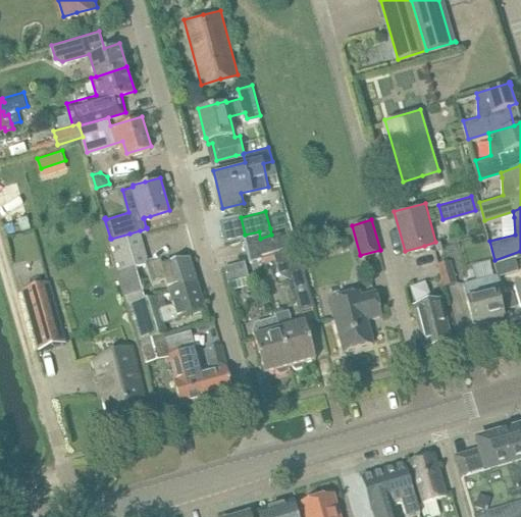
[(259,231),(245,235),(251,259),(274,253),(274,251),(293,246),(288,229),(271,235),(260,239),(259,231)]
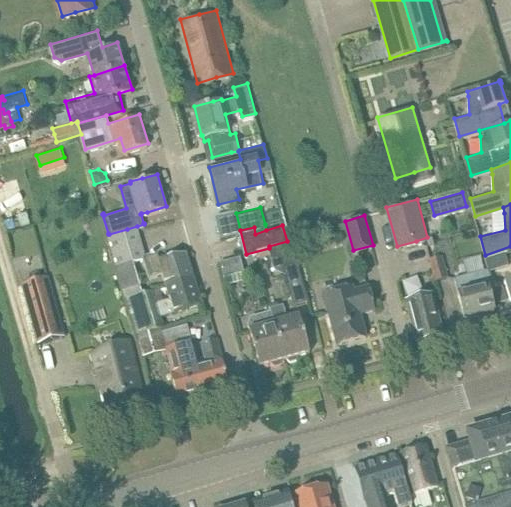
[(143,292),(133,260),(143,256),(149,276),(163,271),(167,284),(194,276),(186,251),(159,259),(157,252),(146,255),(137,227),(127,231),(127,229),(109,234),(108,234),(106,235),(121,284),(126,298),(143,292)]
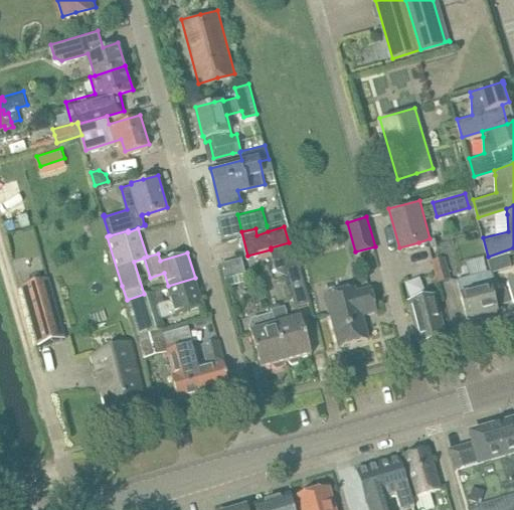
[(294,241),(289,242),(271,247),(271,249),(273,260),(285,266),(296,305),(311,301),(294,241)]
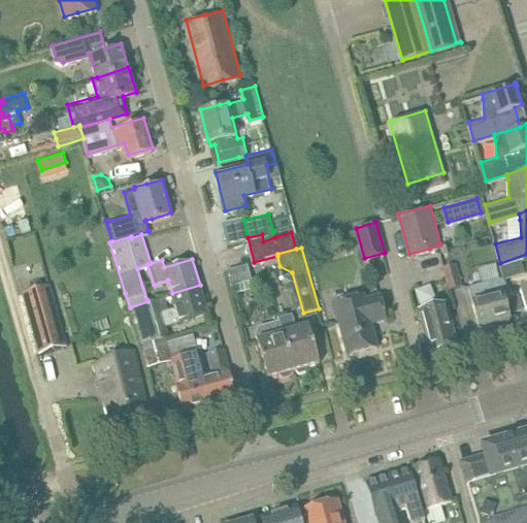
[(449,287),(462,283),(456,261),(442,264),(449,287)]
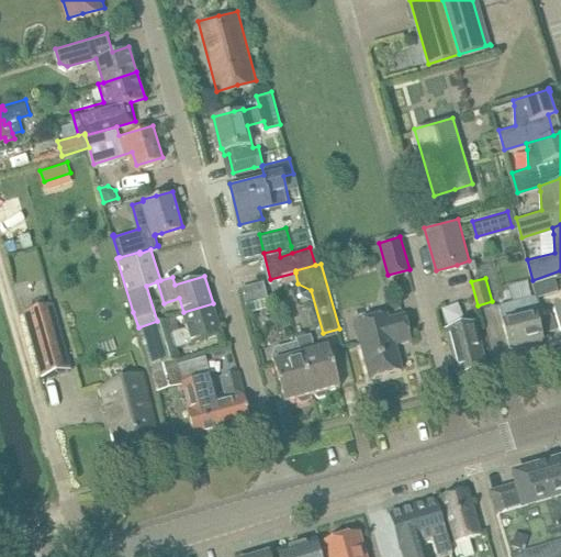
[(242,287),(245,300),(269,294),(265,280),(242,287)]
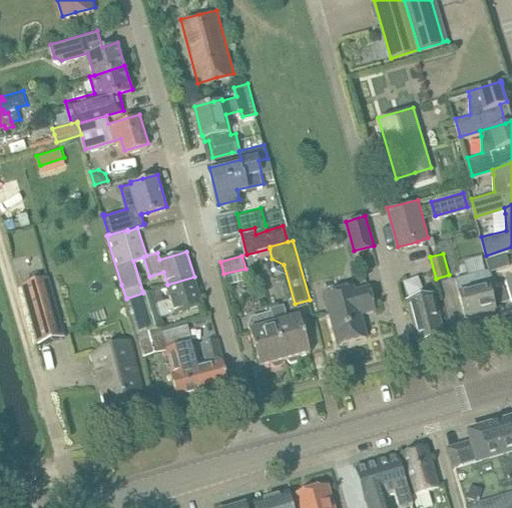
[(479,270),(456,276),(460,292),(459,292),(466,317),(479,313),(480,316),(481,319),(493,316),(493,315),(492,310),(493,310),(496,309),(489,285),(494,284),(489,267),(479,270)]
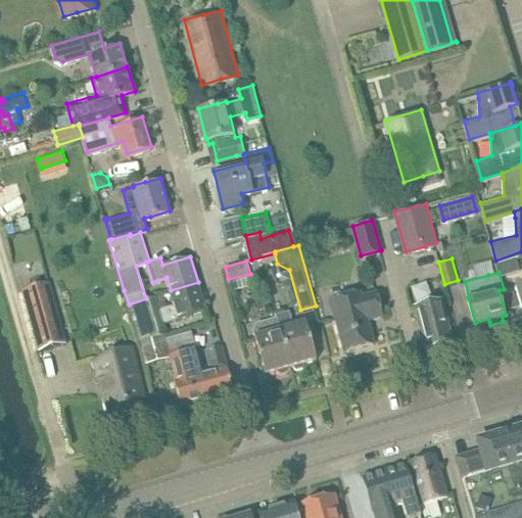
[(49,279),(21,287),(39,347),(66,339),(49,279)]
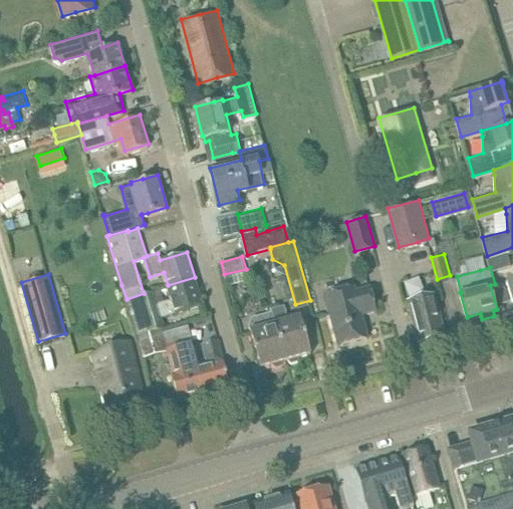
[(203,301),(195,277),(168,285),(171,297),(165,299),(162,287),(144,293),(126,299),(138,334),(162,327),(165,326),(162,314),(203,301)]
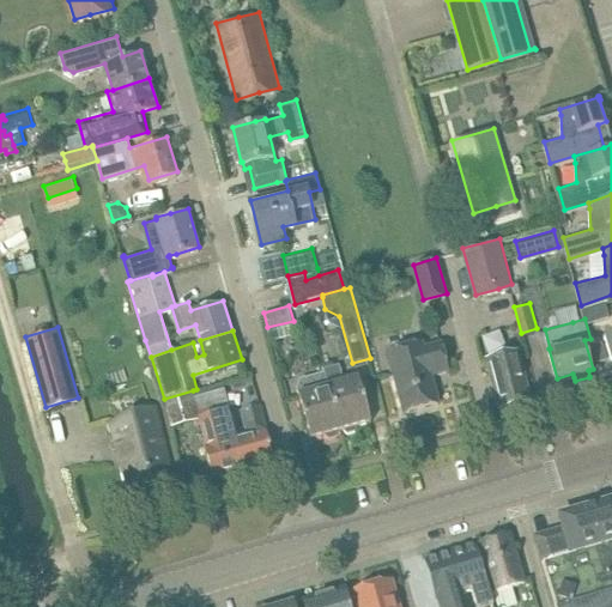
[(388,348),(398,386),(404,408),(438,400),(431,371),(448,366),(441,339),(424,344),(423,339),(388,348)]
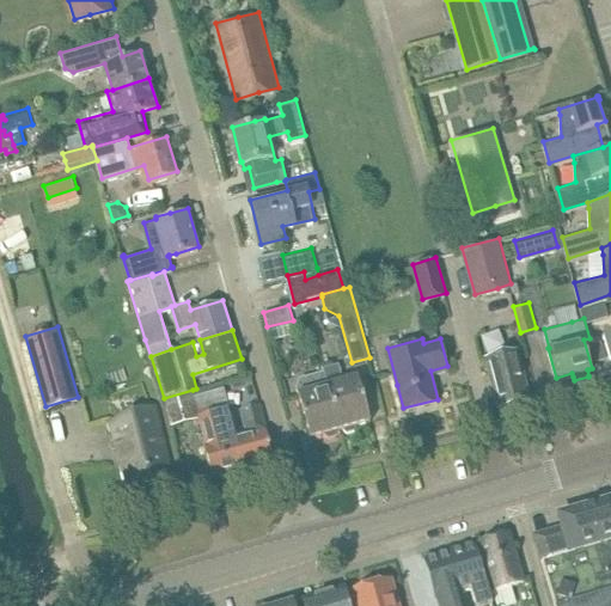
[(597,342),(592,344),(597,357),(605,355),(602,341),(597,342)]
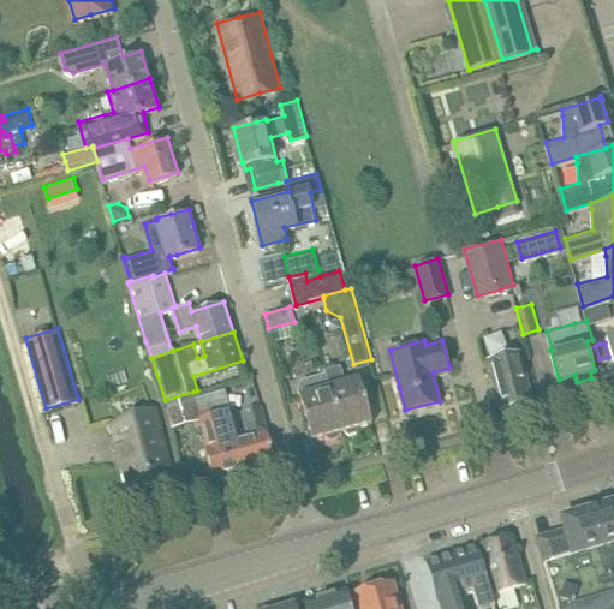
[(520,347),(488,356),(500,407),(534,399),(520,347)]
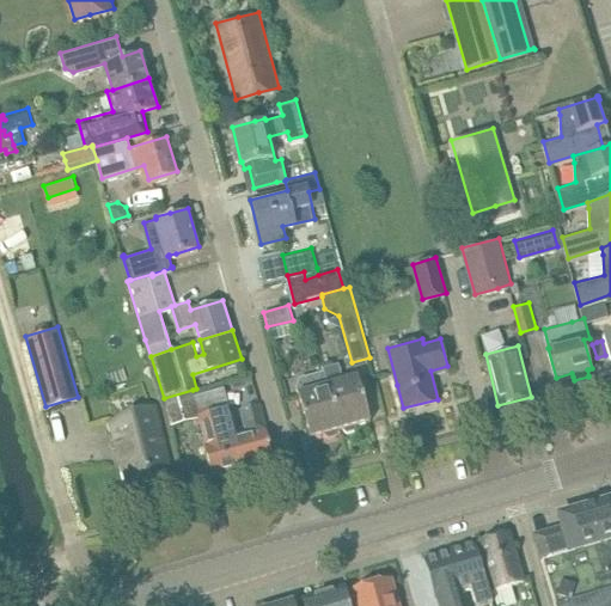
[(338,427),(341,426),(327,377),(318,379),(317,379),(310,372),(299,374),(297,385),(299,391),(311,434),(325,430),(329,434),(337,432),(338,427)]
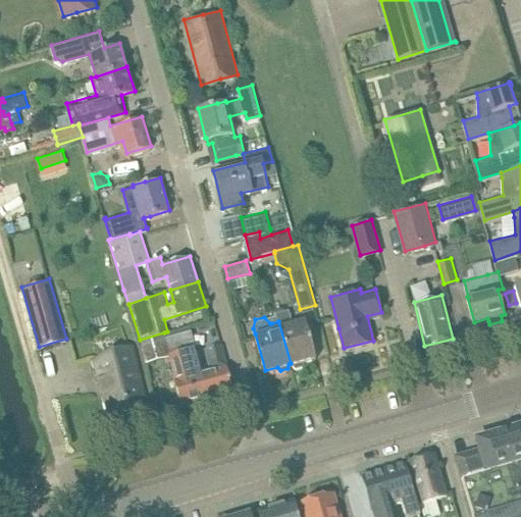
[(278,321),(291,363),(294,362),(297,365),(303,363),(304,359),(316,356),(306,319),(295,322),(293,317),(278,321)]
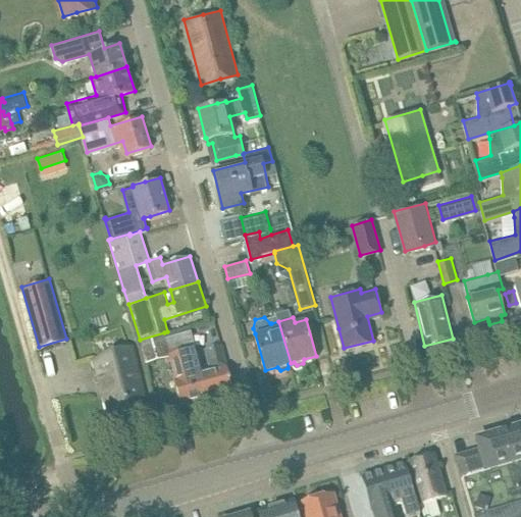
[(190,329),(165,335),(170,353),(195,347),(190,329)]
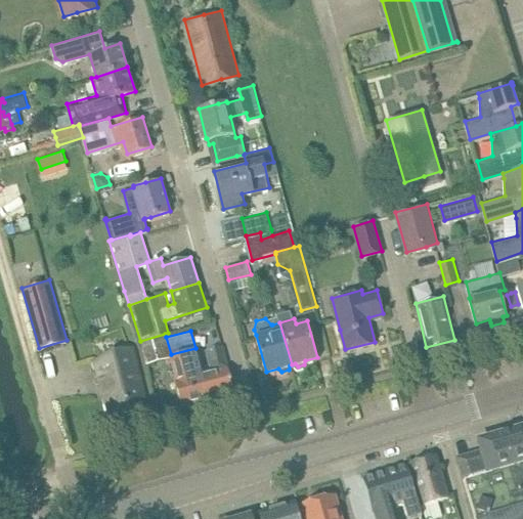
[(183,405),(209,398),(201,371),(195,348),(171,354),(166,337),(165,334),(140,341),(146,361),(154,359),(170,355),(183,405)]
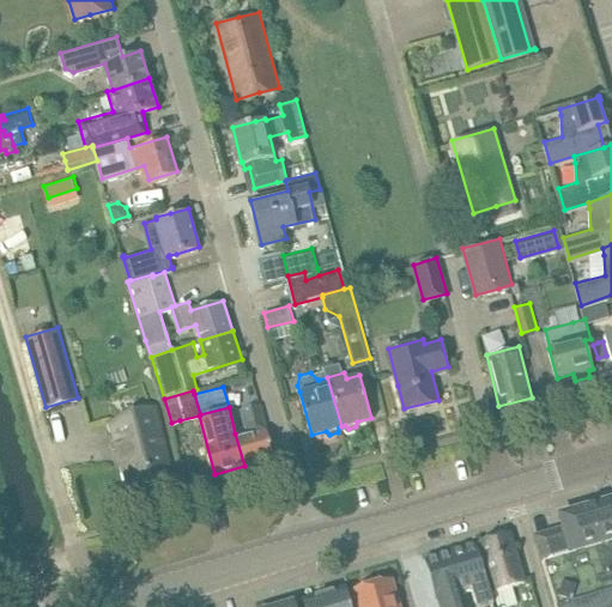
[(248,430),(235,433),(244,466),(276,457),(260,401),(241,407),(248,430)]
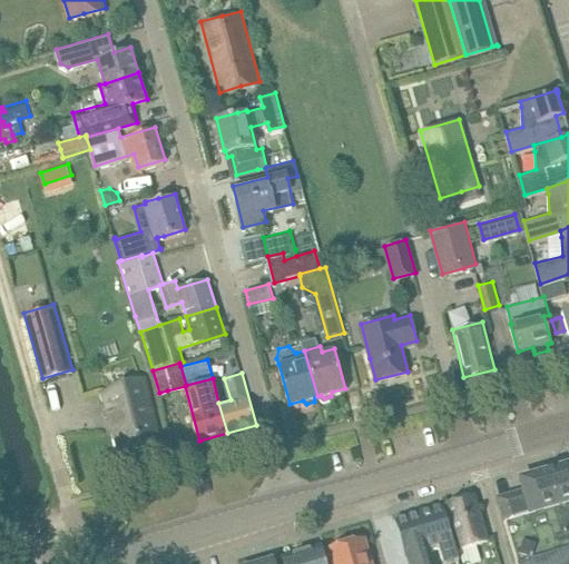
[(163,451),(145,377),(105,391),(124,461),(163,451)]
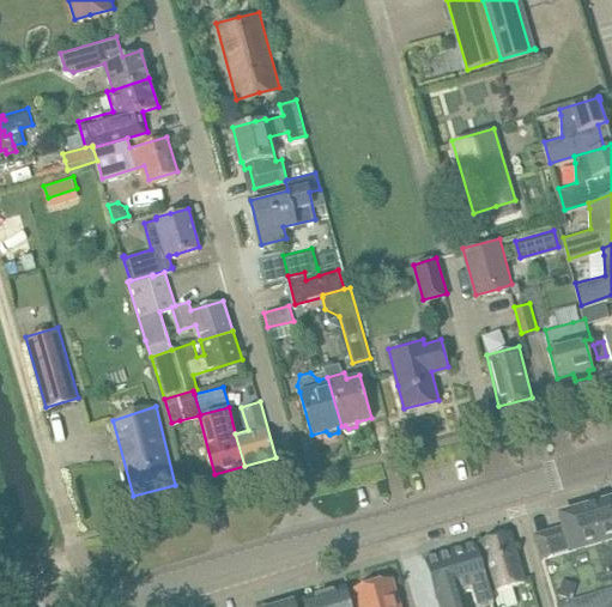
[(611,497),(561,514),(564,526),(535,534),(544,559),(557,604),(557,606),(611,606),(611,497)]
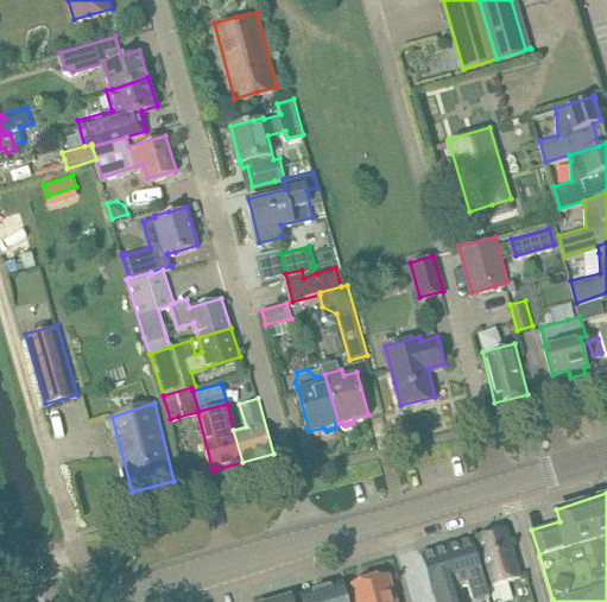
[(489,583),(498,581),(522,575),(506,525),(475,534),(489,583)]
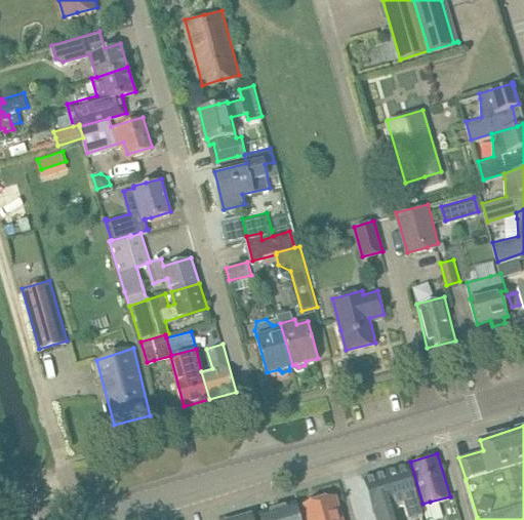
[(425,519),(407,463),(387,469),(397,505),(405,503),(409,519),(425,519)]
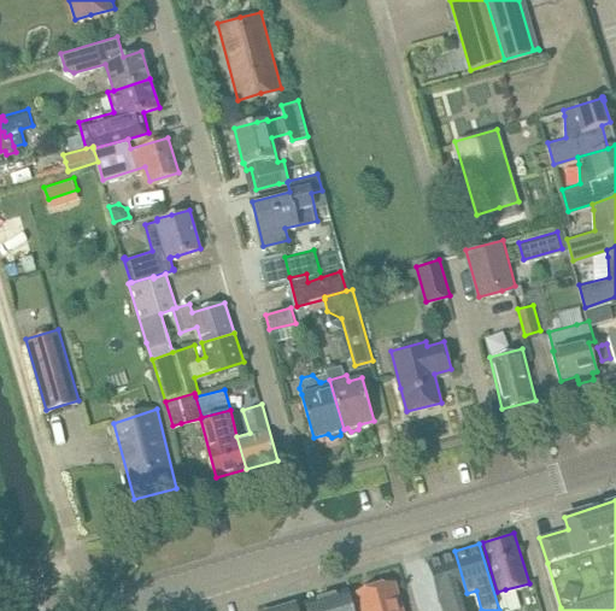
[(471,610),(467,593),(455,551),(428,559),(443,610),(471,610)]
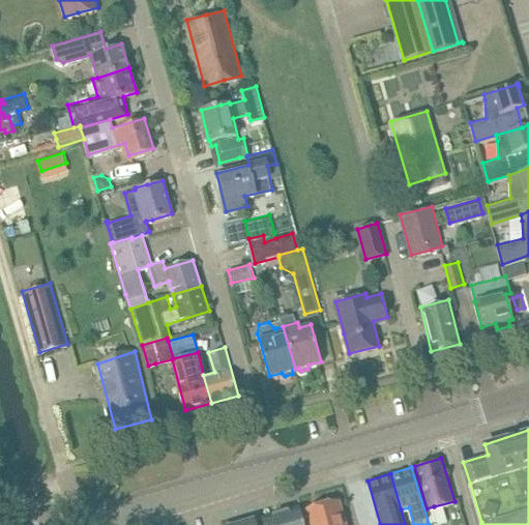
[(347,524),(340,498),(302,509),(306,524),(347,524)]
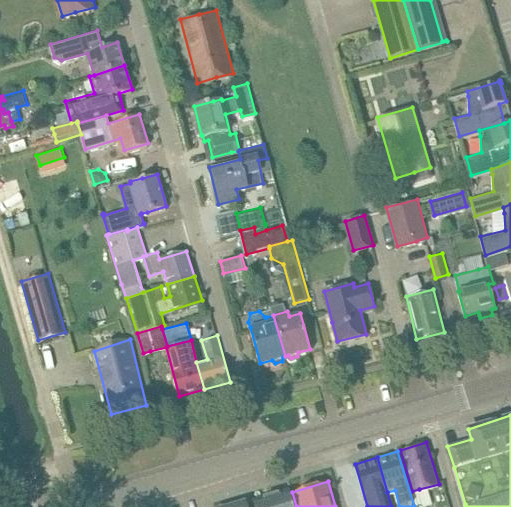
[(294,506),(289,488),(271,494),(274,506),(294,506)]
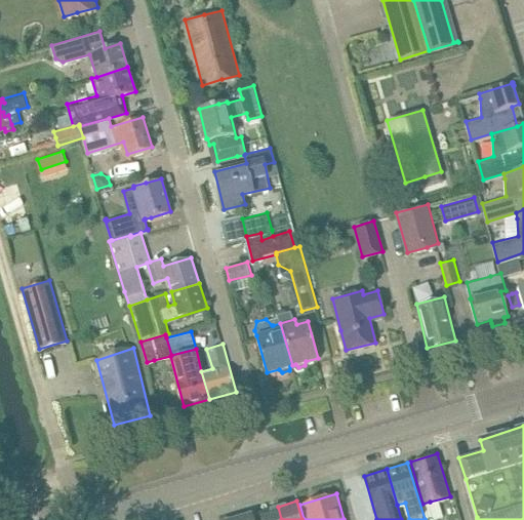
[(281,519),(278,507),(259,512),(262,519),(281,519)]
